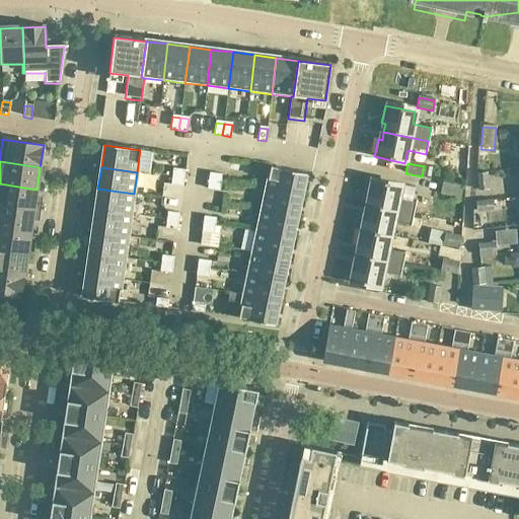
[(266,189),(301,197),(306,174),(270,167),(266,189)]
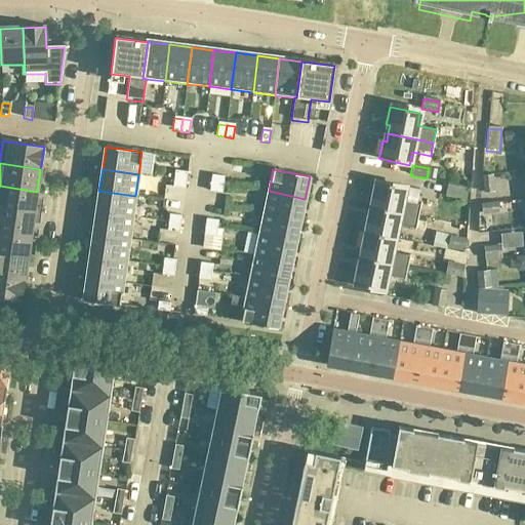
[(173,179),(186,182),(187,173),(174,171),(173,179)]
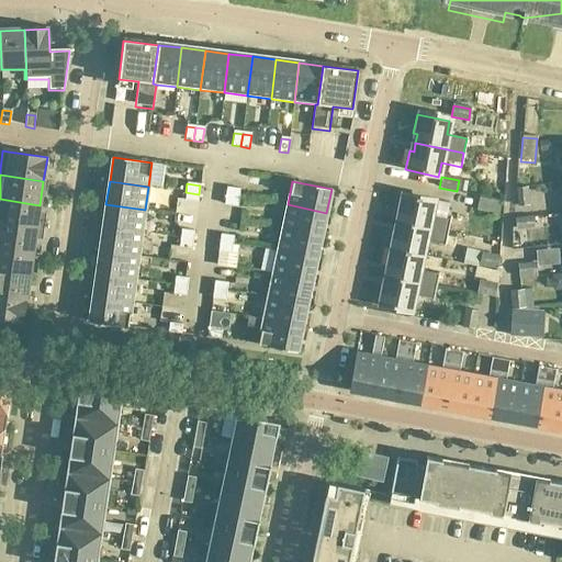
[(527,188),(515,189),(517,208),(529,206),(527,188)]
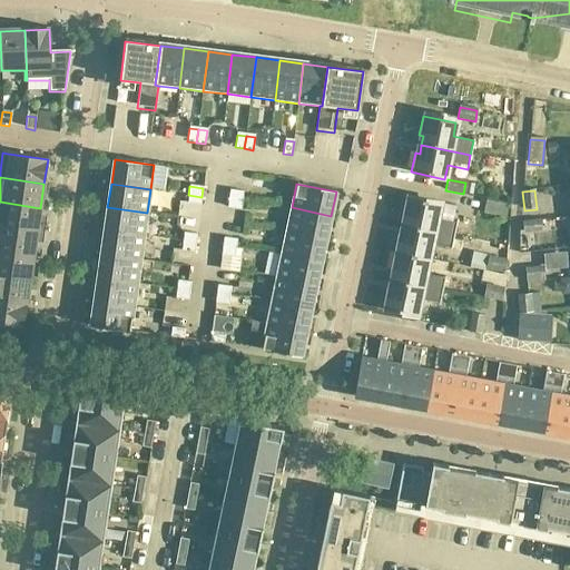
[(229,192),(228,200),(242,203),(243,194),(229,192)]
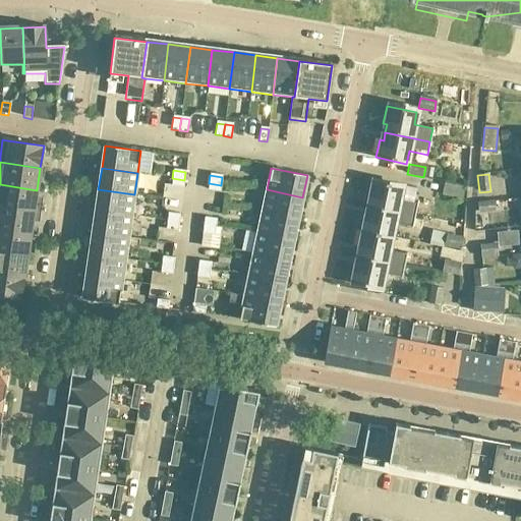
[(184,180),(172,178),(171,186),(183,188),(184,180)]
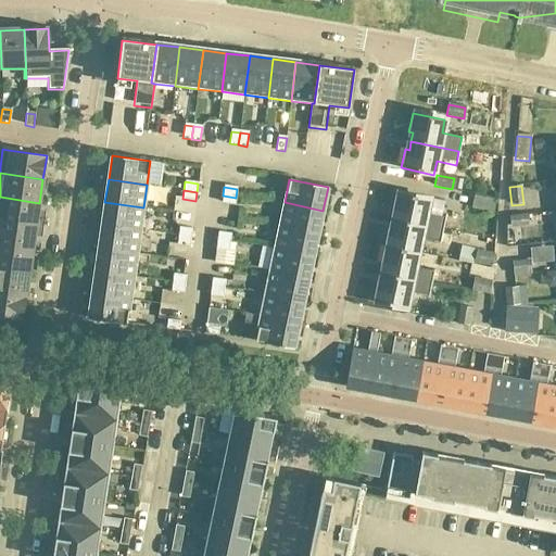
[(393,222),(442,231),(444,217),(425,214),(428,200),(394,193),(391,212),(395,213),(393,222)]
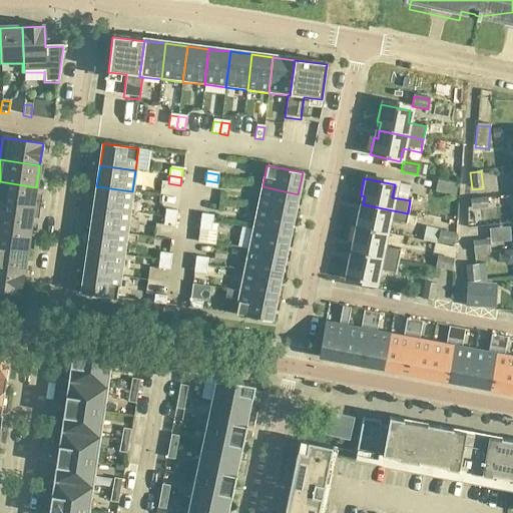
[(216,189),(217,182),(205,180),(204,188),(216,189)]
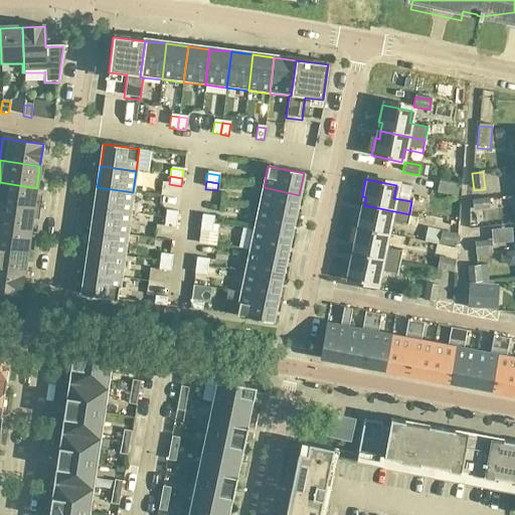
[(0,182),(0,204),(33,209),(36,188),(0,182)]
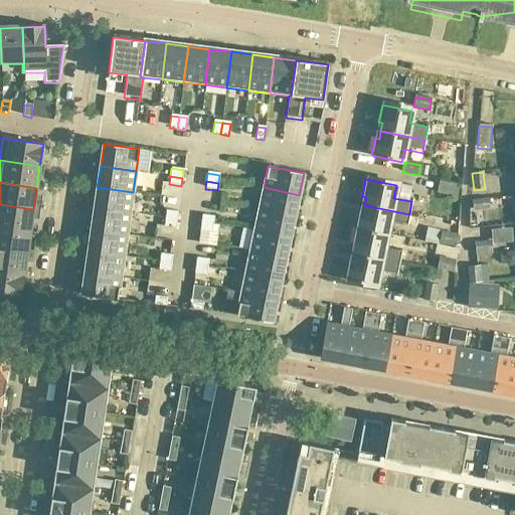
[(458,197),(460,186),(440,182),(437,193),(458,197)]
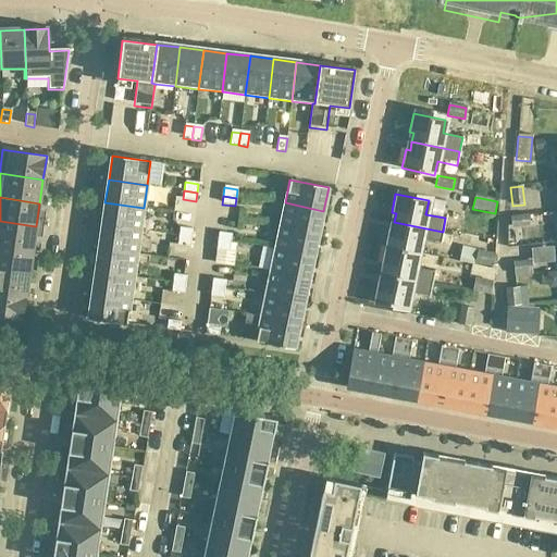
[(144,208),(104,202),(101,226),(140,232),(144,208)]
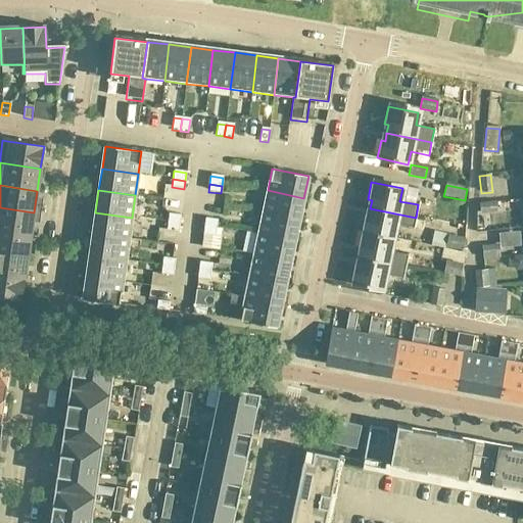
[(263,212),(299,220),(303,198),(268,190),(263,212)]
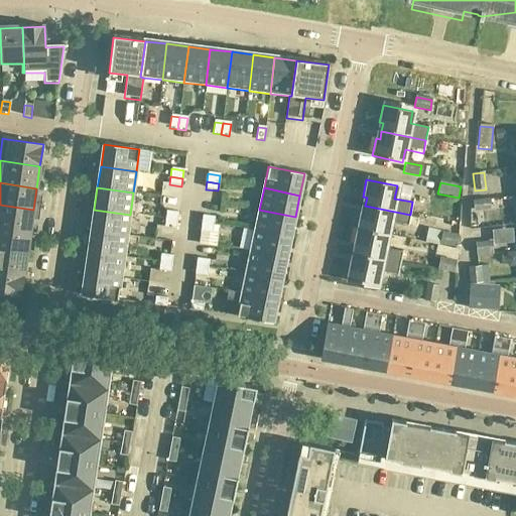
[(490,210),(489,199),(472,201),(474,212),(490,210)]
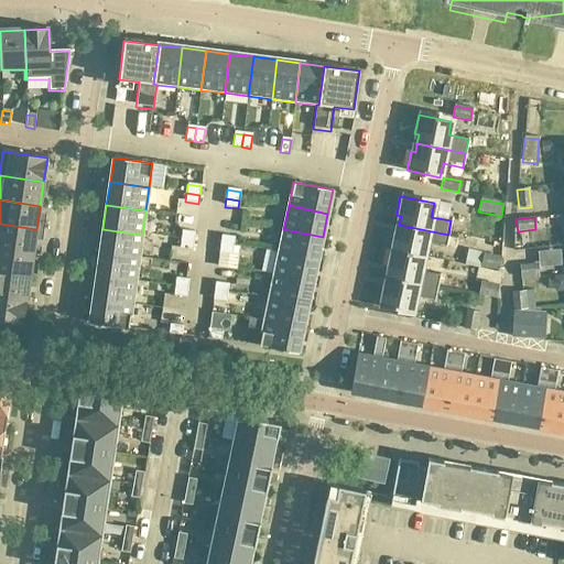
[(36,229),(0,224),(0,248),(33,253),(36,229)]
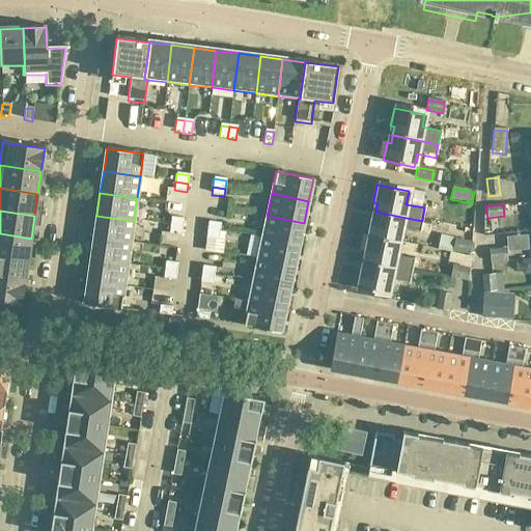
[(419,234),(422,221),(375,212),(373,220),(369,219),(366,236),(397,243),(400,230),(419,234)]
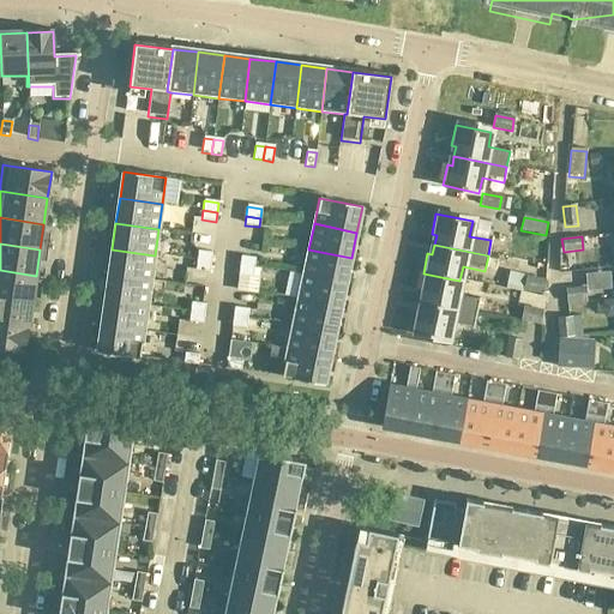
[(112,250),(108,275),(151,281),(155,256),(112,250)]
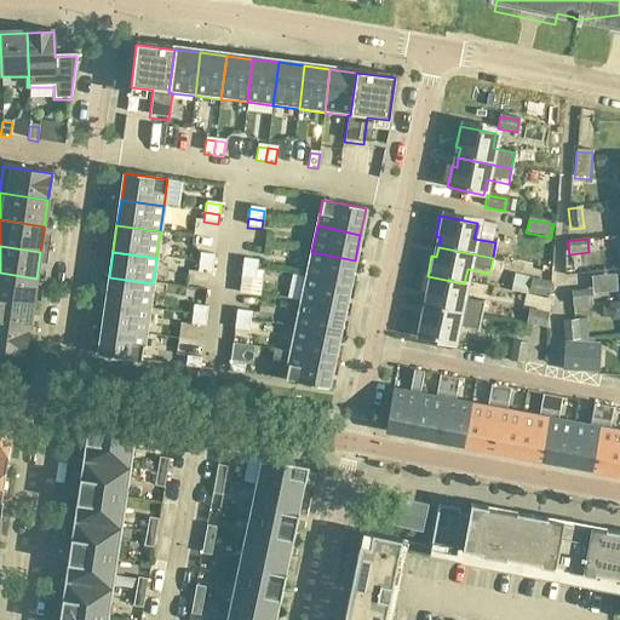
[(349,287),(355,260),(311,252),(306,277),(349,287)]
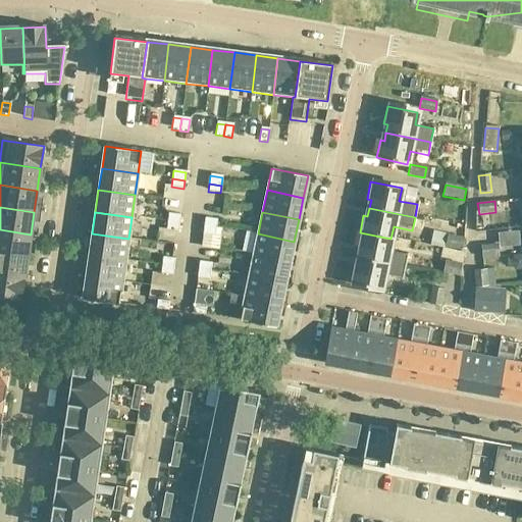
[(167,222),(179,224),(180,216),(168,214),(167,222)]
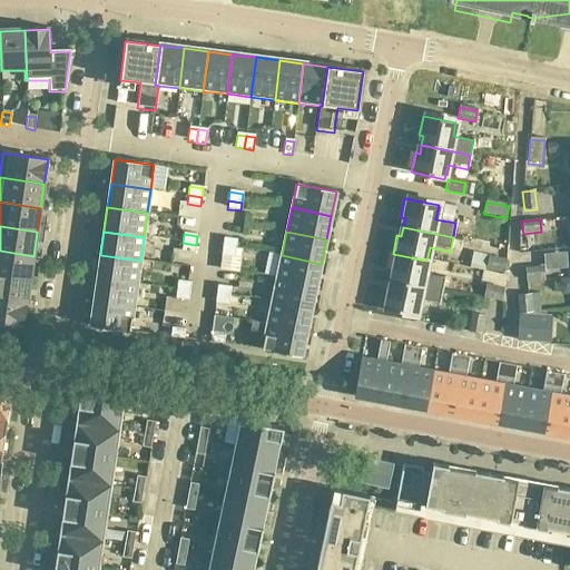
[(223,239),(222,247),(235,249),(236,241),(223,239)]
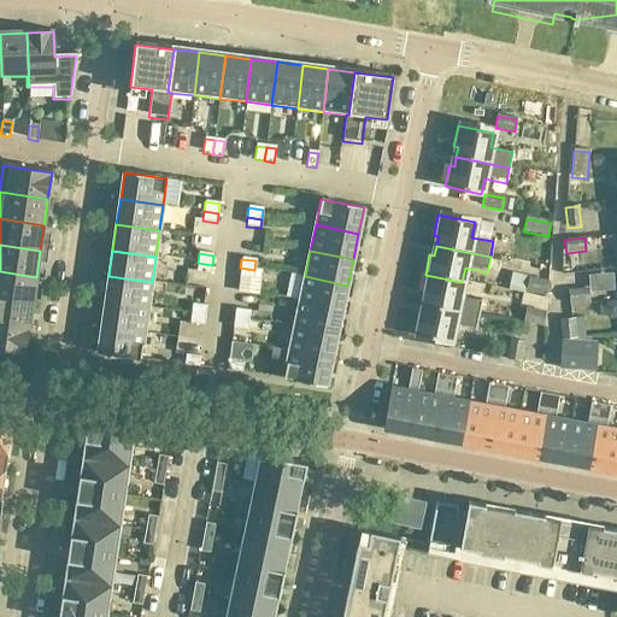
[(212,265),(198,263),(197,272),(211,275),(212,265)]
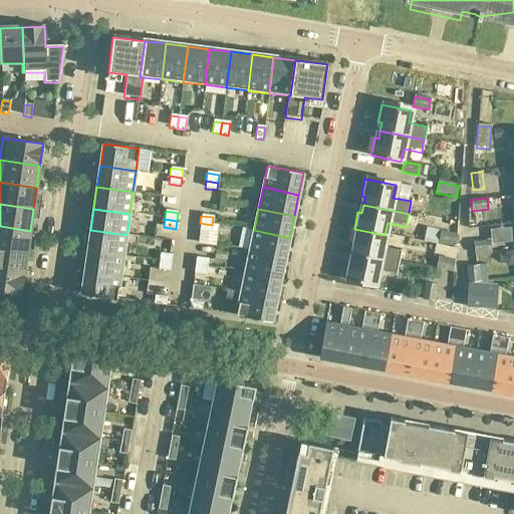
[(211,233),(212,225),(200,223),(199,231),(211,233)]
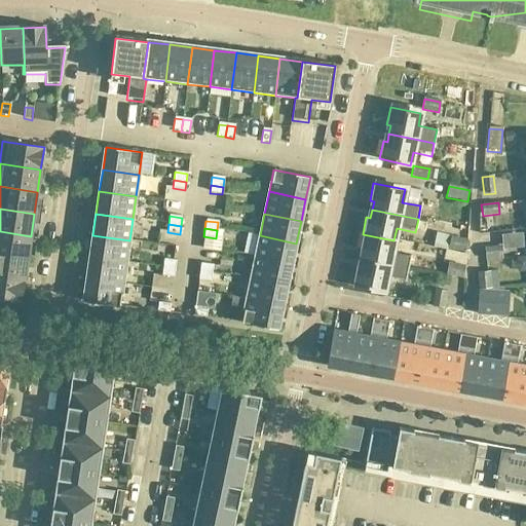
[(31,236),(0,231),(0,254),(28,258),(31,236)]
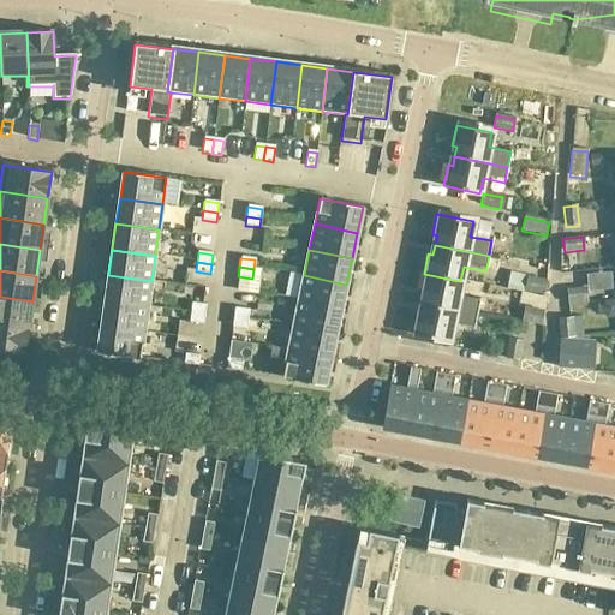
[(458,296),(460,281),(424,274),(419,294),(424,294),(423,304),(476,316),(479,300),(458,296)]
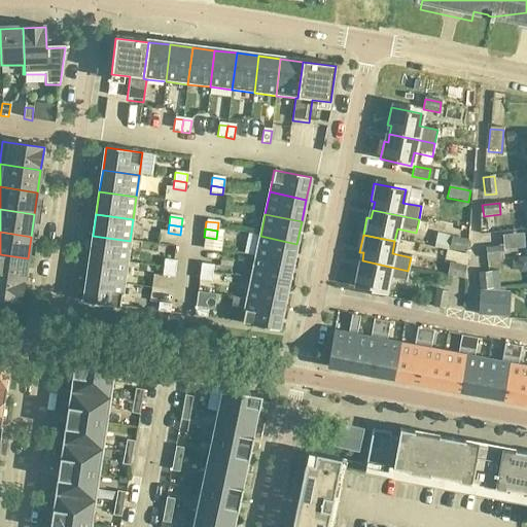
[(90,257),(127,264),(130,241),(93,236),(90,257)]
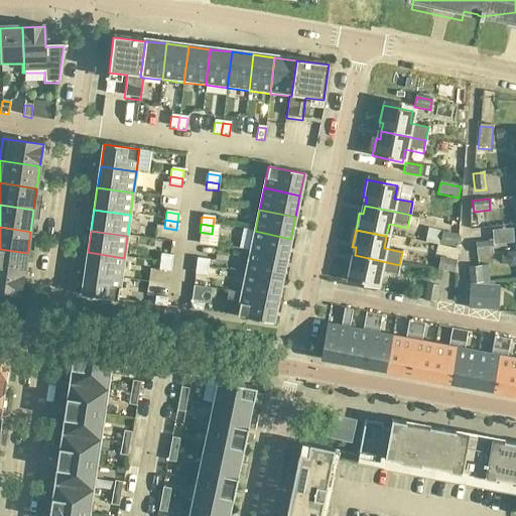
[(285,260),(290,239),(255,231),(250,253),(285,260)]
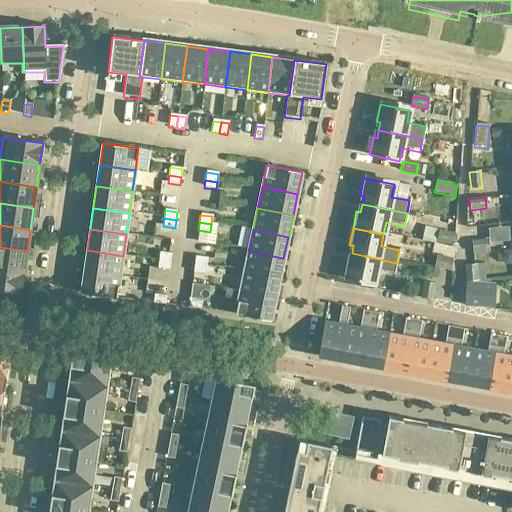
[(452,247),(454,235),(437,232),(435,244),(452,247)]
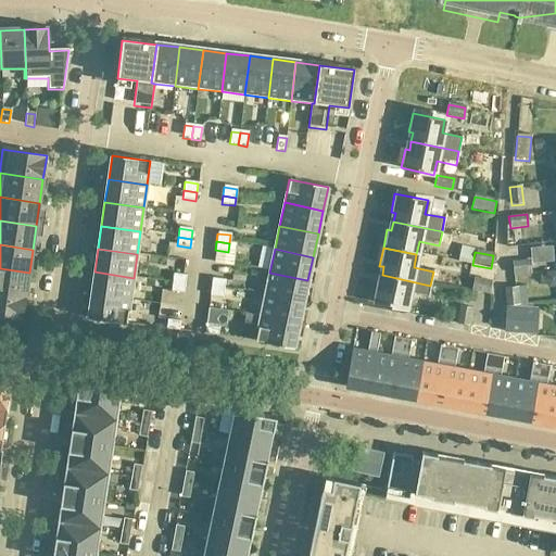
[(531,275),(529,261),(512,263),(513,277),(531,275)]
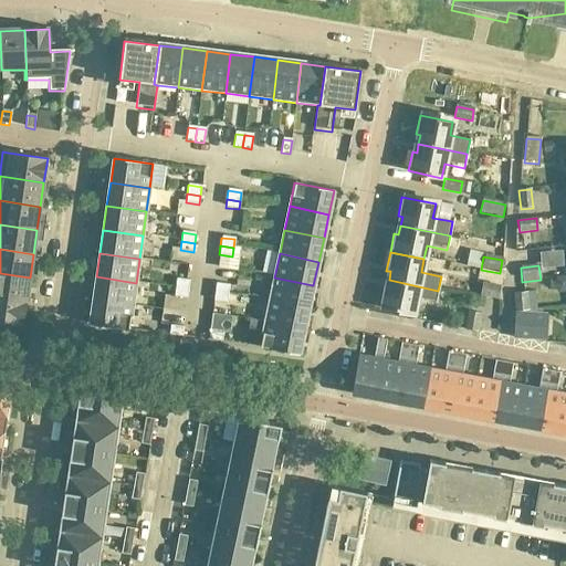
[(30,278),(0,273),(0,296),(27,301),(30,278)]
